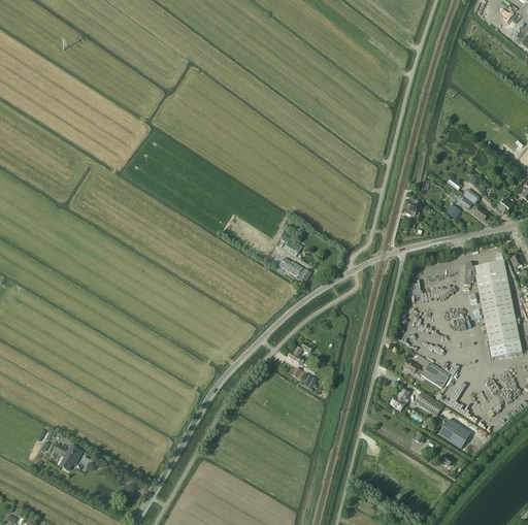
[(477,1),(474,9),(481,12),(486,0),(479,0),(479,1),(477,1)]
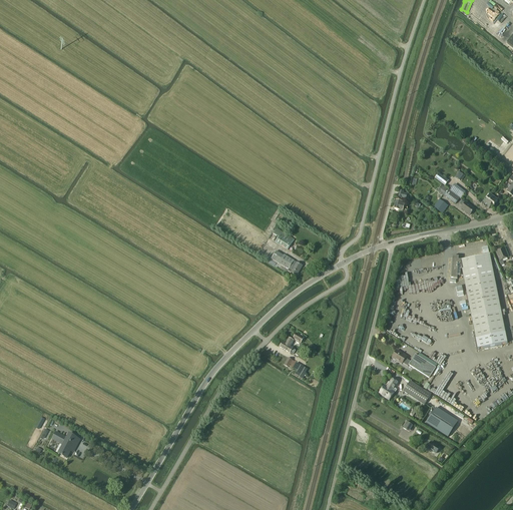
[(461,178),(465,173),(459,169),(455,174),(461,178)]
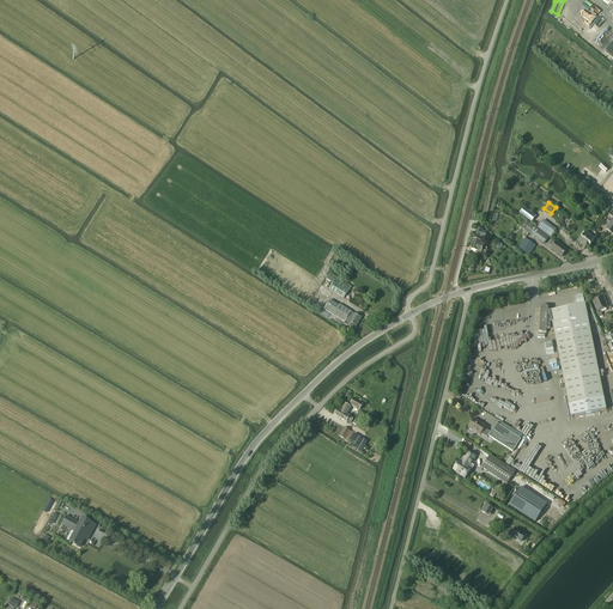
[(535,213),(525,205),(520,211),(532,219),(535,213)]
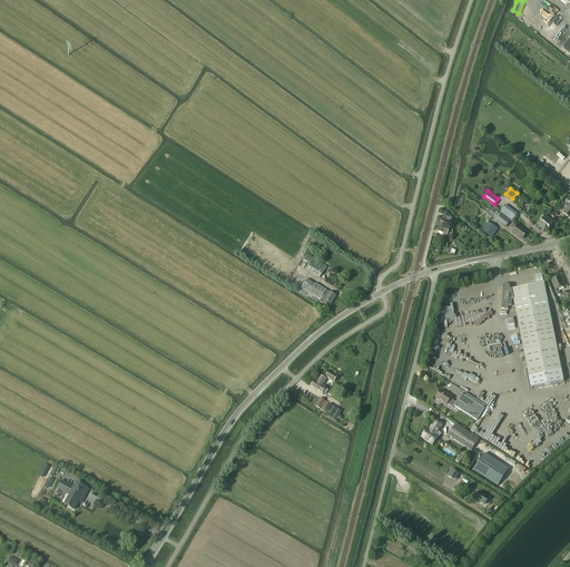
[(501,204),(500,205),(501,207),(500,209),(511,217),(512,218),(518,211),(505,202),(503,205),(501,204)]
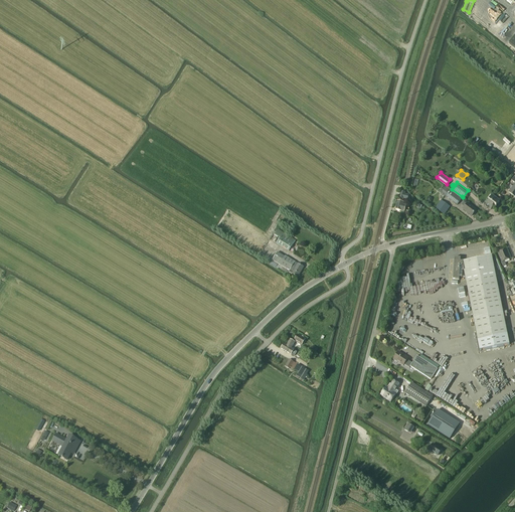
[(462,196),(452,189),(444,183),(440,189),(457,202),(462,196)]
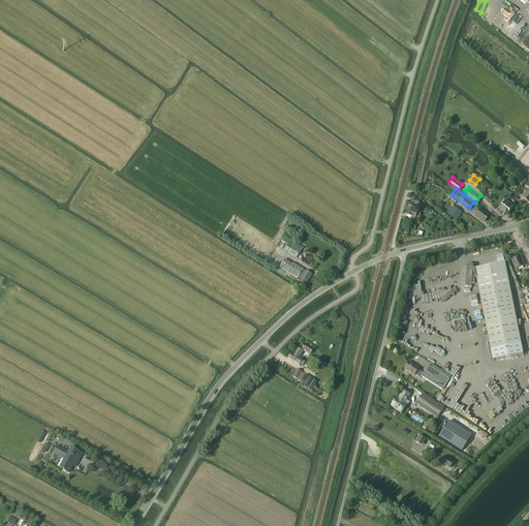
[(411,193),(410,200),(418,203),(419,197),(415,196),(416,194),(411,193)]
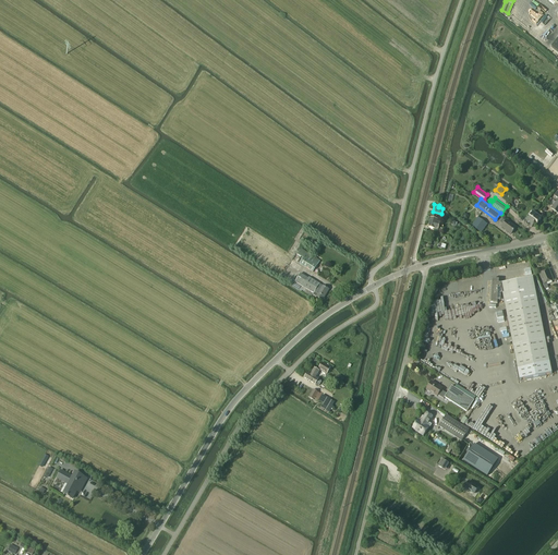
[(525,216),(528,217),(525,220),(532,225),(534,221),(533,221),(535,219),(537,220),(542,216),(533,209),(530,214),(528,213),(525,216)]
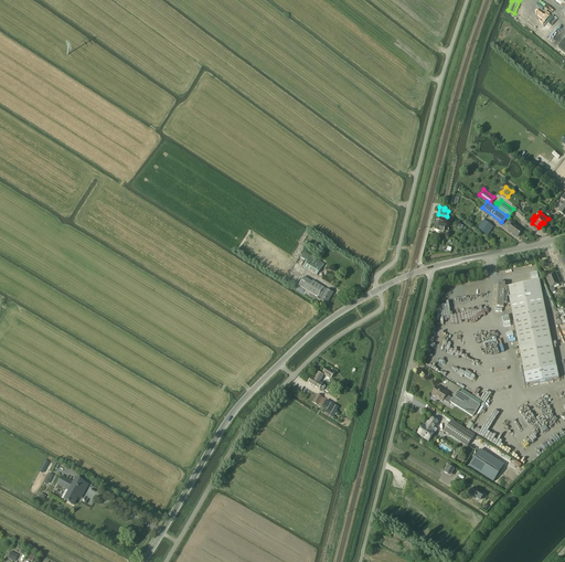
[(446,223),(441,222),(443,220),(438,219),(439,215),(437,215),(436,219),(434,228),(440,229),(444,230),(446,223)]
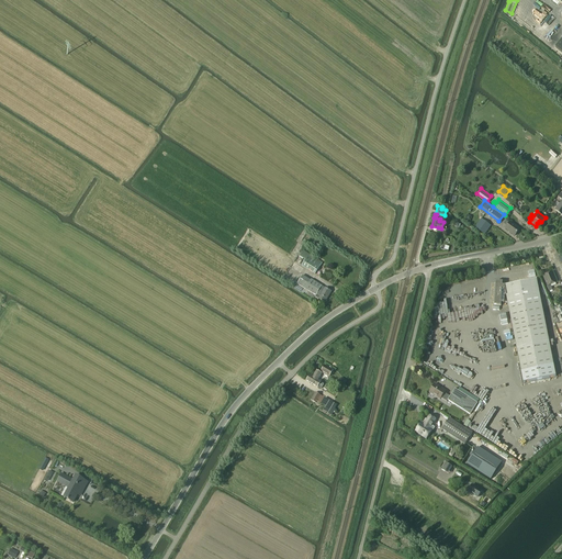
[(491,223),(481,215),(475,224),(484,232),(491,223)]
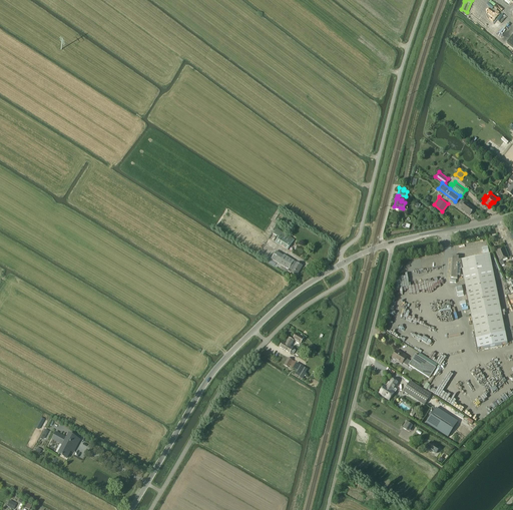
[(459,202),(462,205),(461,205),(470,212),(474,207),(465,200),(462,198),(459,202)]
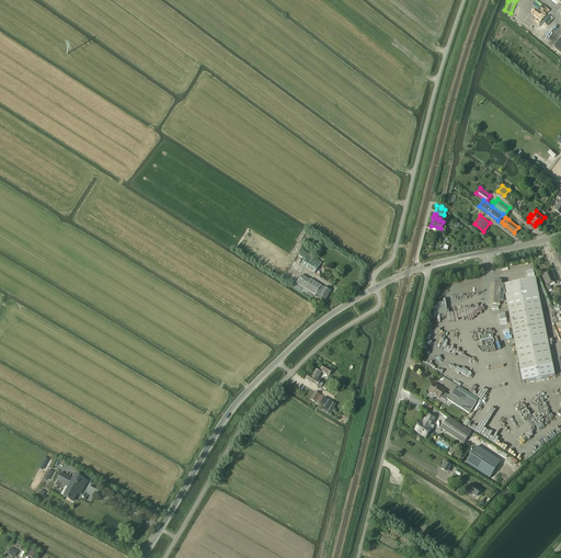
[(301,262),(315,271),(322,259),(302,247),(299,253),(305,257),(301,262)]
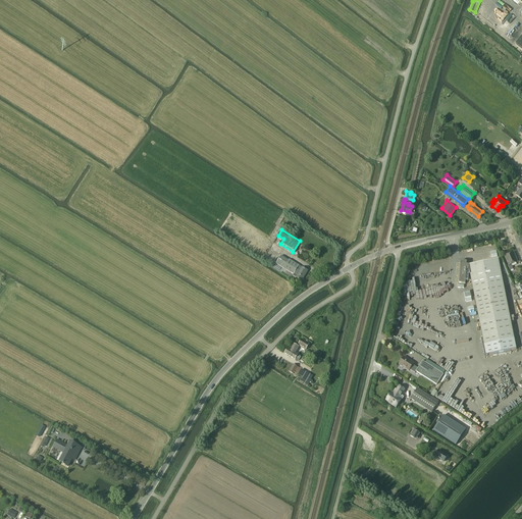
[(513,266),(511,262),(517,260),(513,250),(505,254),(509,263),(508,263),(510,267),(513,266)]
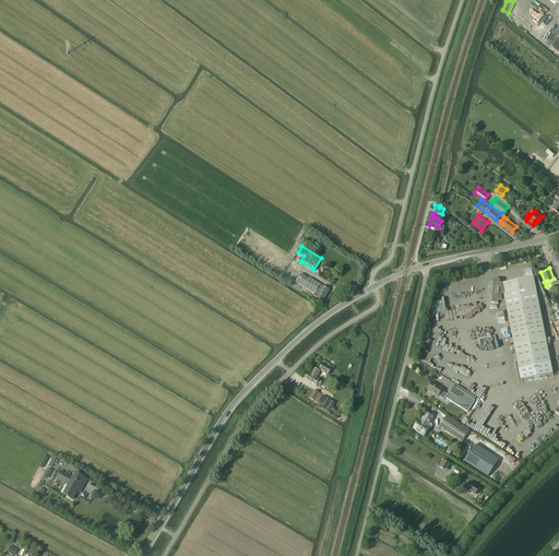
[(317,294),(321,287),(323,284),(320,282),(309,275),(301,271),(295,280),(314,291),(313,292),(317,294)]
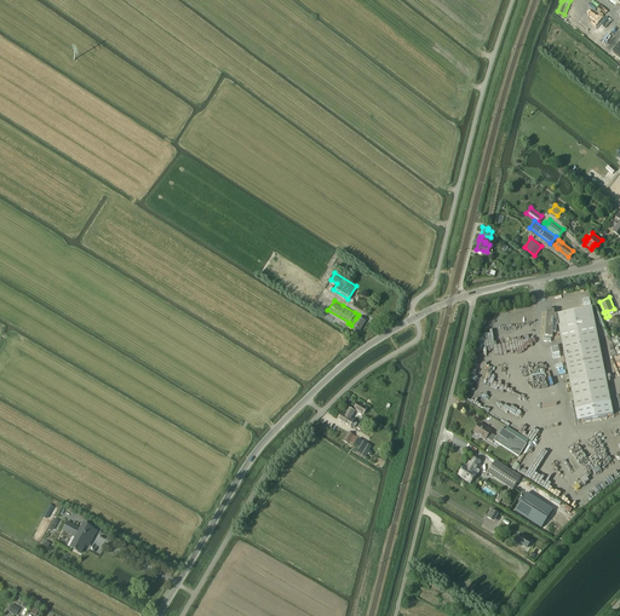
[(613,412),(610,399),(592,305),(556,312),(554,311),(555,308),(546,306),(545,333),(552,334),(552,329),(560,330),(578,419),(613,412)]
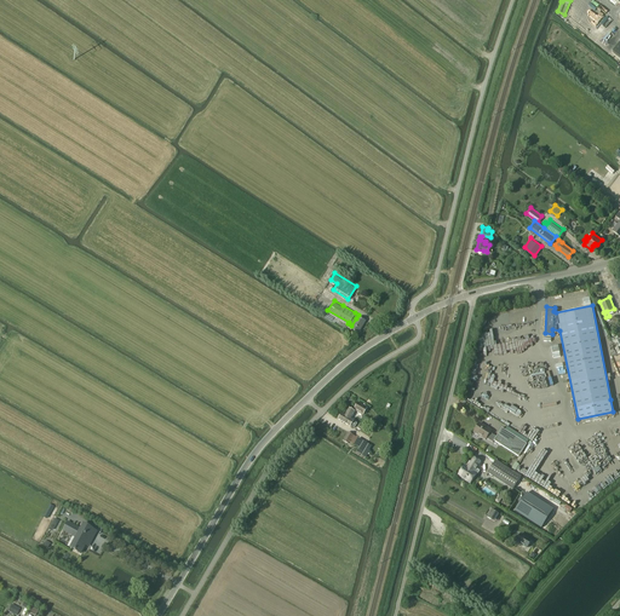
[(359,315),(356,318),(351,326),(359,330),(366,318),(359,314),(359,315)]
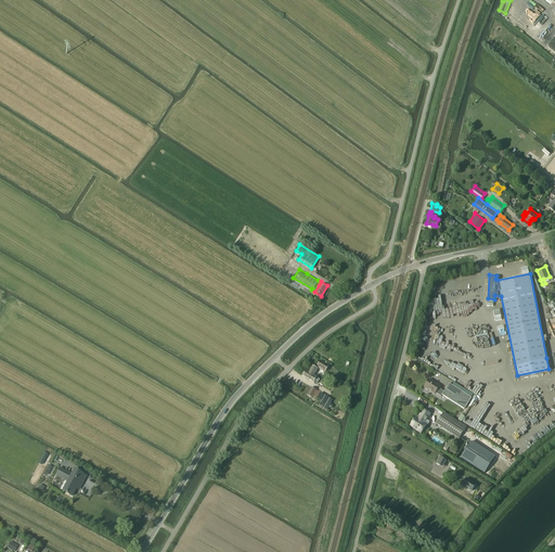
[(474,331),(475,337),(491,335),(490,325),(479,326),(479,330),(474,331)]
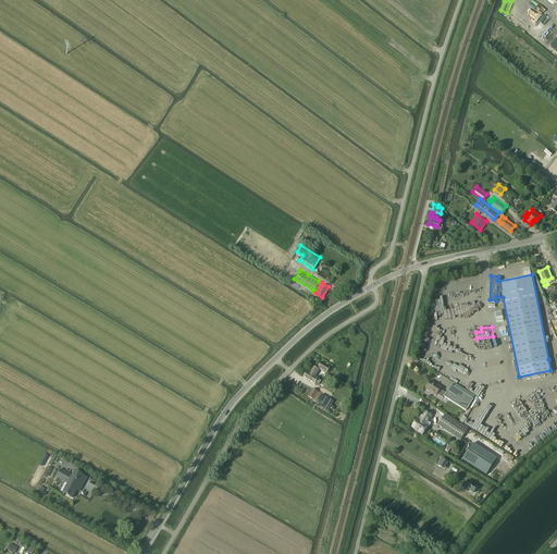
[(321,378),(318,376),(316,374),(320,367),(326,370),(331,364),(323,359),(318,367),(313,365),(310,371),(307,369),(304,374),(316,381),(318,383),(321,378)]
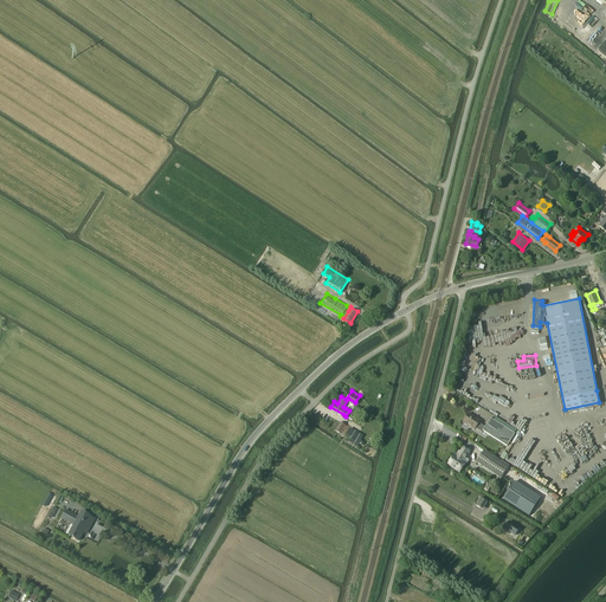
[(469,410),(463,419),(475,427),(476,426),(482,429),(483,428),(507,444),(515,431),(490,415),(485,424),(479,420),(481,418),(469,410)]
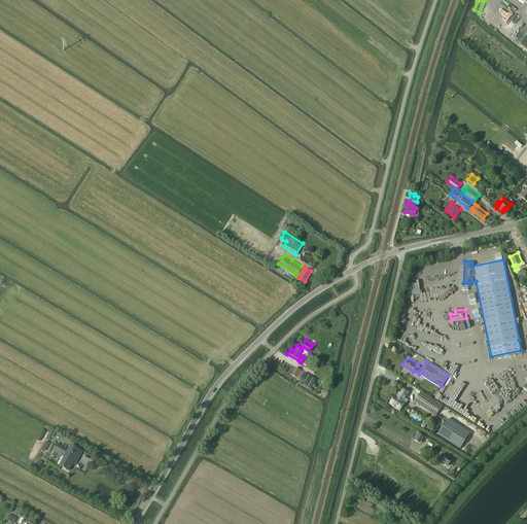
[(296,365),(291,373),(296,375),(296,374),(301,376),(304,370),(296,365)]
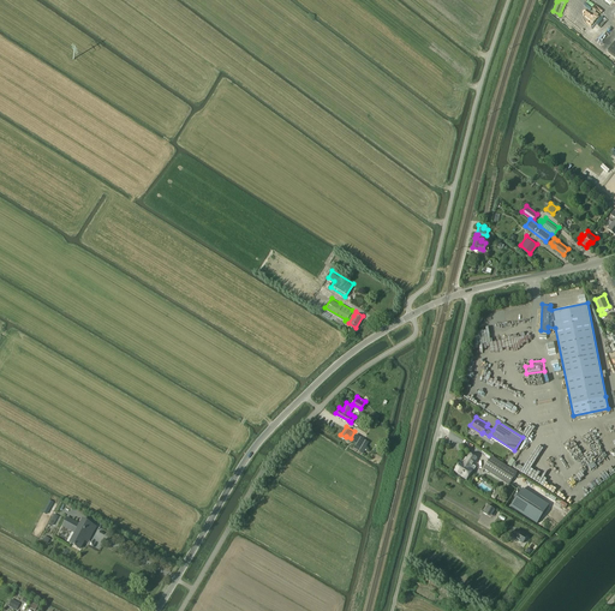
[(360,435),(354,445),(363,451),(366,444),(365,444),(369,439),(360,435)]
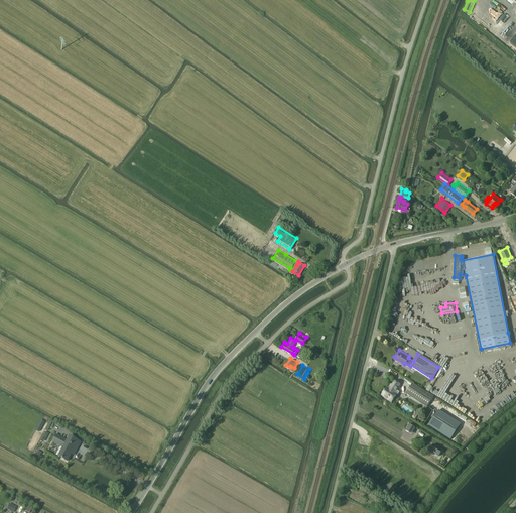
[(399,389),(396,388),(400,382),(394,379),(389,387),(386,385),(381,393),(391,400),(396,392),(397,393),(399,389)]
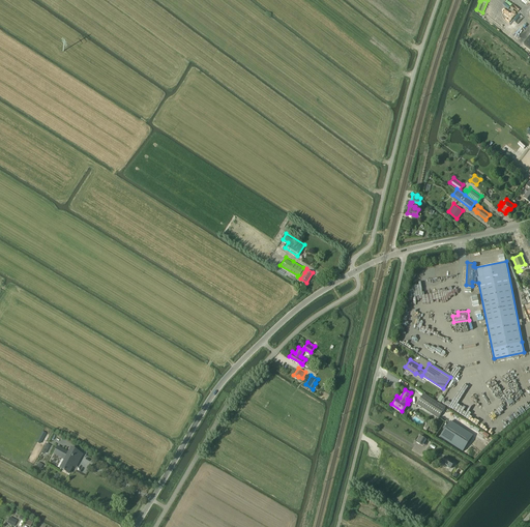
[(423,391),(416,402),(438,416),(445,405),(423,391)]
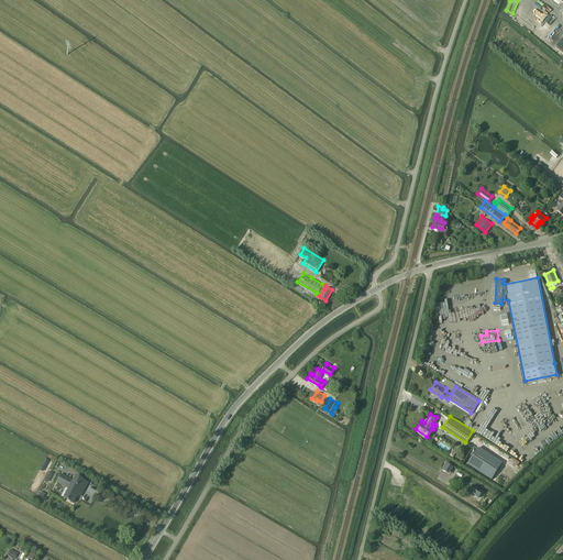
[(478,445),(467,461),(490,476),(501,460),(478,445)]
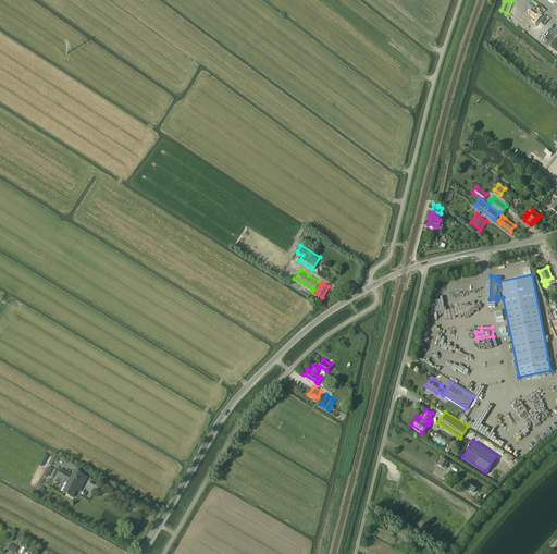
[(45,451),(38,462),(42,464),(48,453),(45,451)]
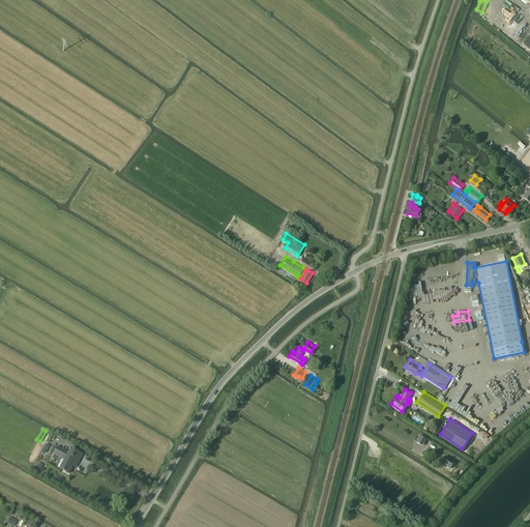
[(420,433),(416,439),(422,443),(427,437),(420,433)]
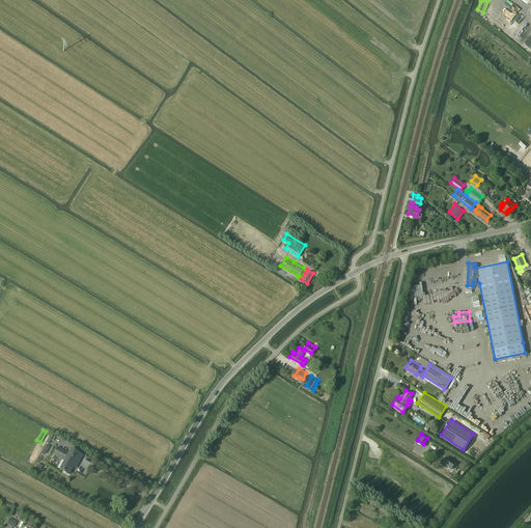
[(53,452),(64,457),(59,467),(68,472),(73,465),(76,466),(83,453),(71,446),(68,450),(57,444),(53,452)]
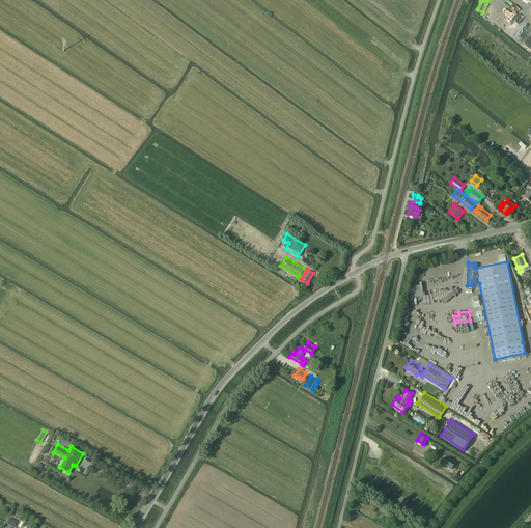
[(455,462),(446,455),(443,462),(451,467),(455,462)]
